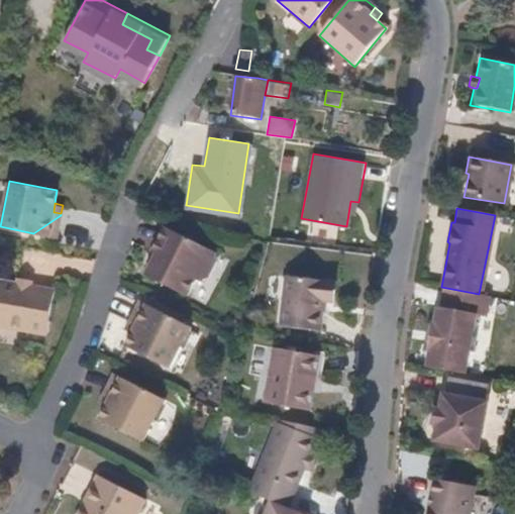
[(39,229),(33,233),(56,237),(61,215),(39,229)]
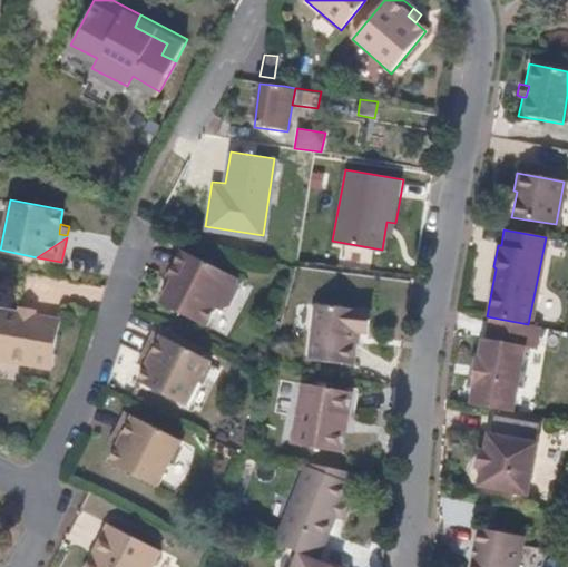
[(173,284),(168,293),(162,305),(206,328),(215,311),(222,314),(225,309),(232,308),(240,293),(237,285),(241,280),(183,251),(167,281),(173,284)]
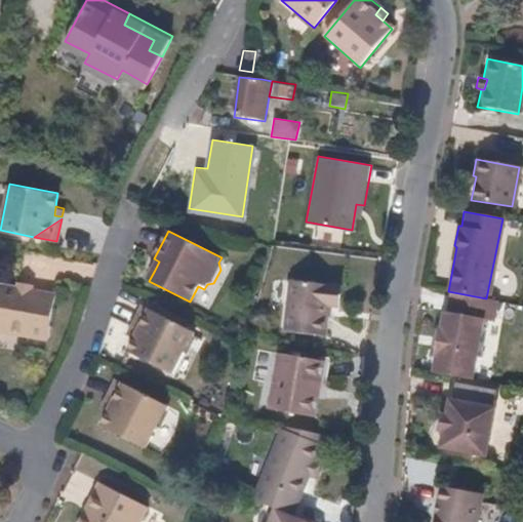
[(150,267),(155,270),(159,262),(154,258),(150,267)]
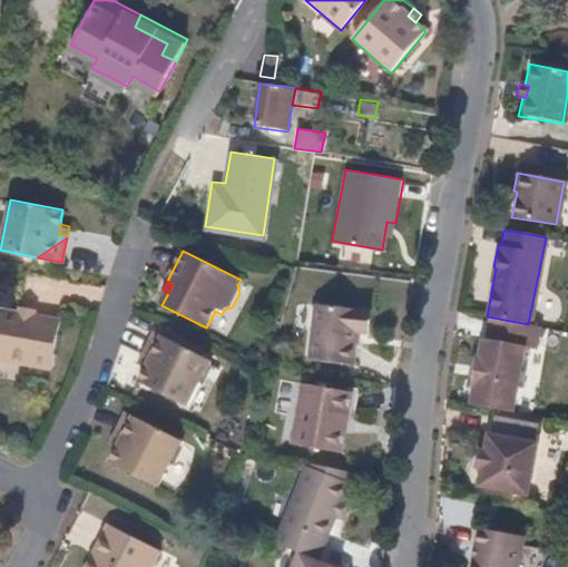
[(13,311),(36,314),(36,309),(15,304),(13,311)]
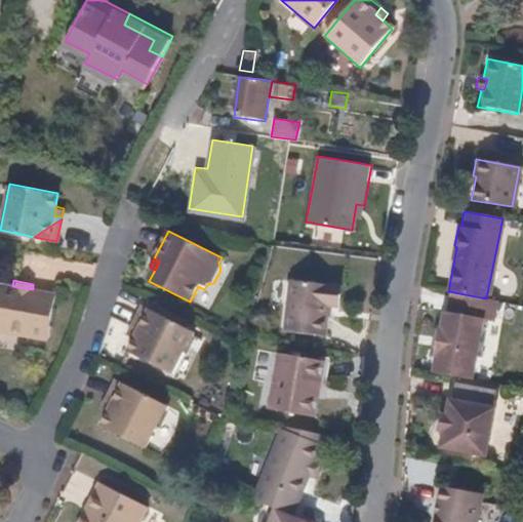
[(55,293),(33,289),(12,286),(0,283),(0,329),(47,338),(55,293)]
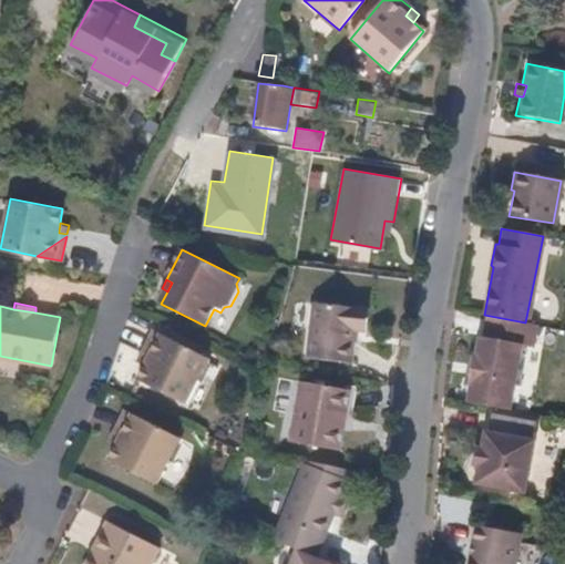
[(358,334),(360,311),(310,306),(306,361),(349,366),(352,332),(358,334)]
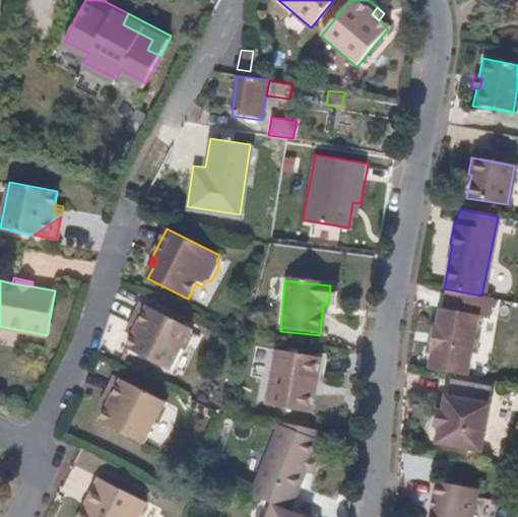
[(429,351),(427,368),(464,374),(475,316),(487,318),(490,298),(481,296),(444,288),(440,308),(438,309),(435,325),(432,325),(427,350),(429,351)]
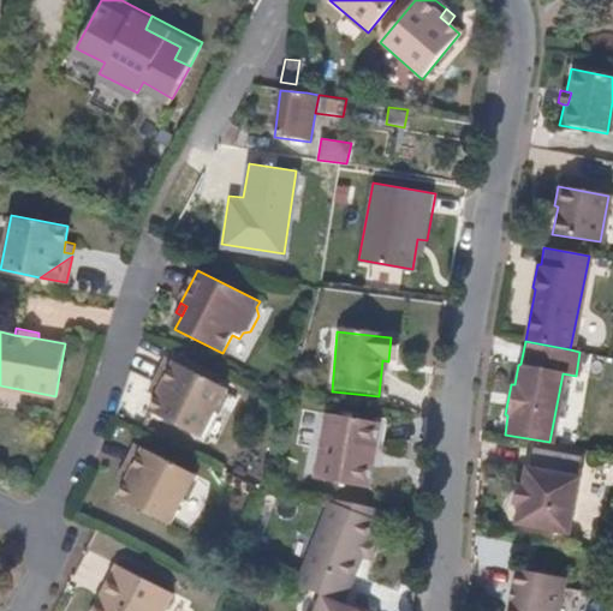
[(162,388),(158,396),(150,412),(204,439),(230,389),(168,358),(154,384),(162,388)]
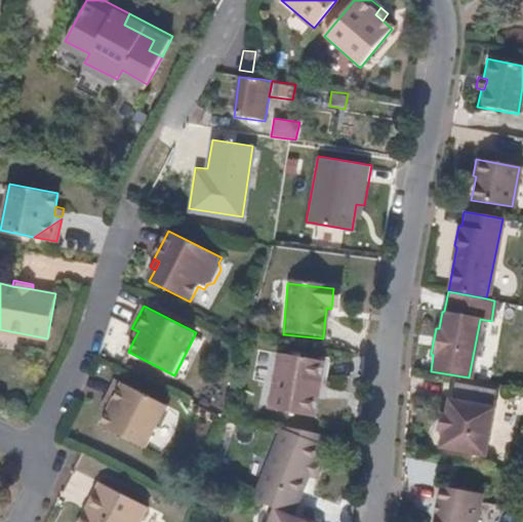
[(127,335),(134,338),(138,331),(131,328),(127,335)]
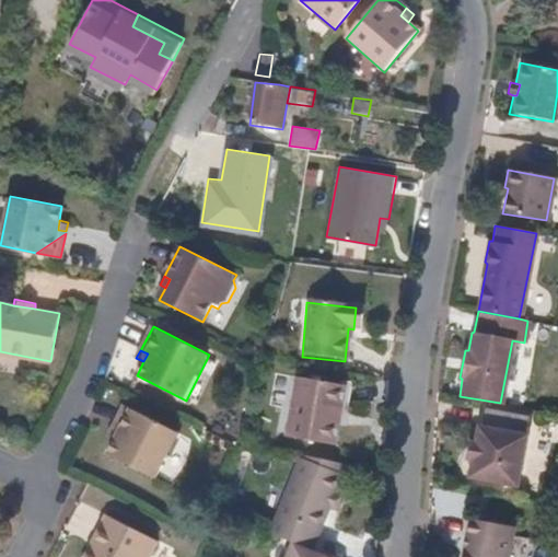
[(345,390),(295,380),(286,439),(335,448),(345,390)]
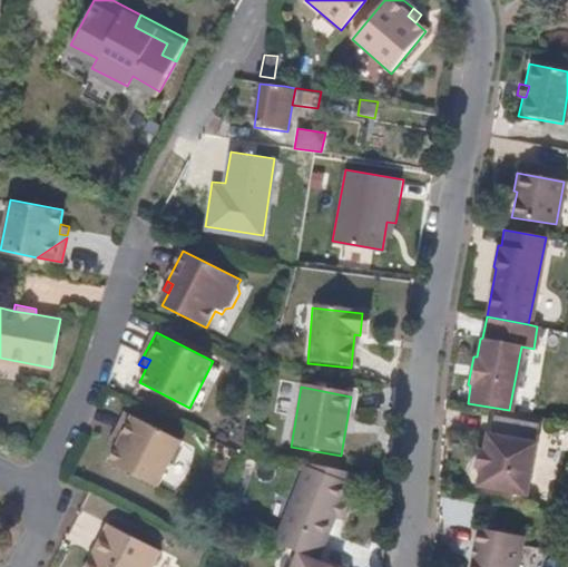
[(123,442),(118,450),(110,465),(158,488),(183,442),(126,413),(114,437),(123,442)]
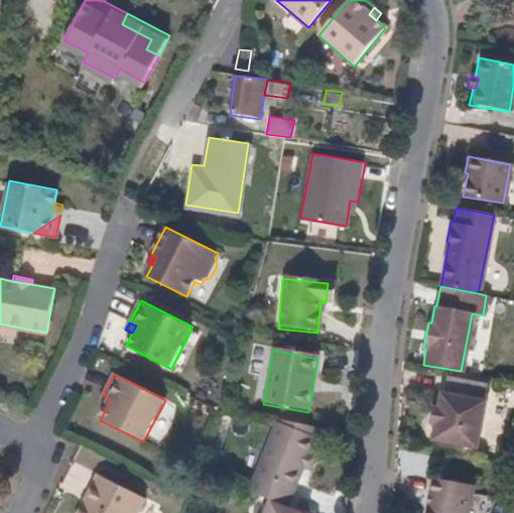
[(438,392),(435,407),(432,423),(429,439),(475,447),(484,401),(481,399),(484,383),(444,375),(441,392),(438,392)]
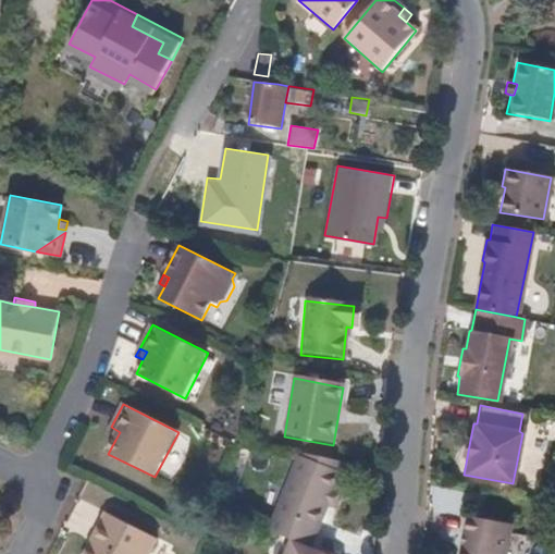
[(107,435),(115,440),(120,432),(111,427),(107,435)]
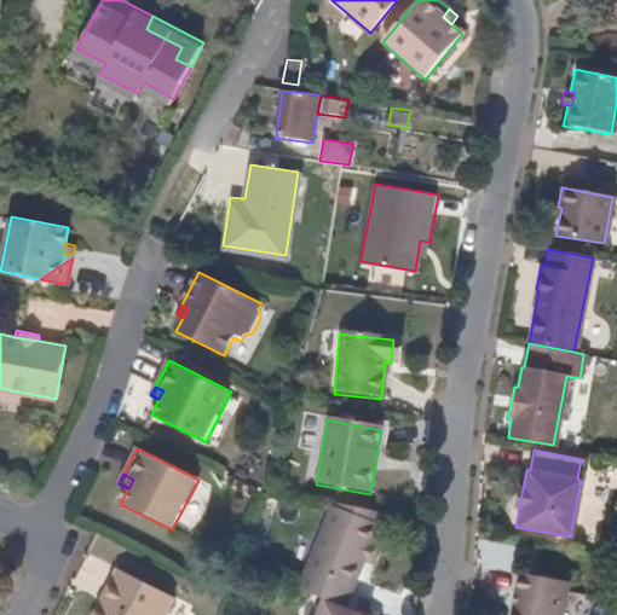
[(344,607),(379,512),(330,504),(298,589),(323,598),(344,607)]
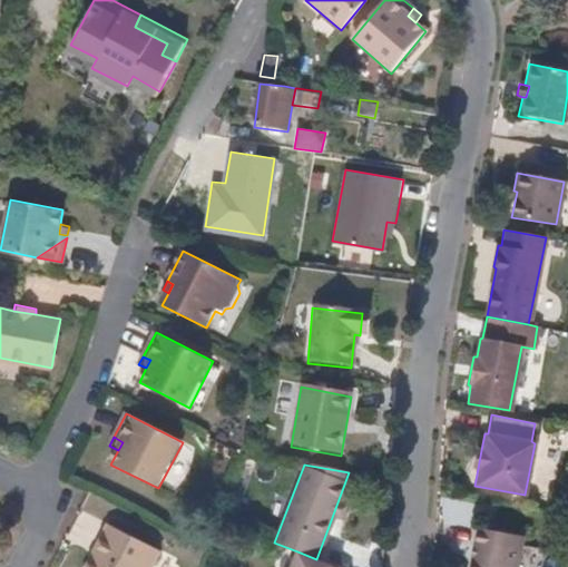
[(153,566),(160,551),(109,525),(87,566),(153,566)]
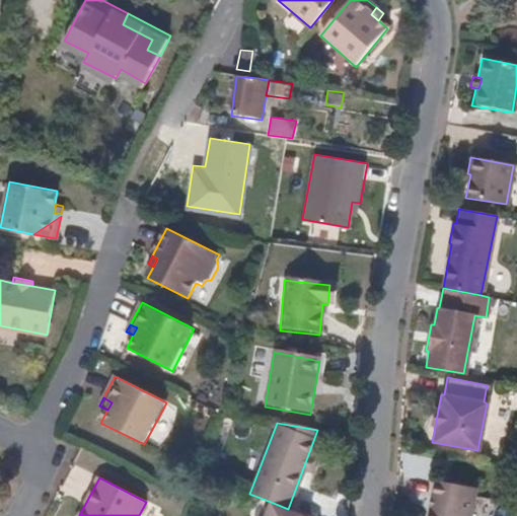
[(470,515),(476,486),(435,478),(428,515),(470,515)]
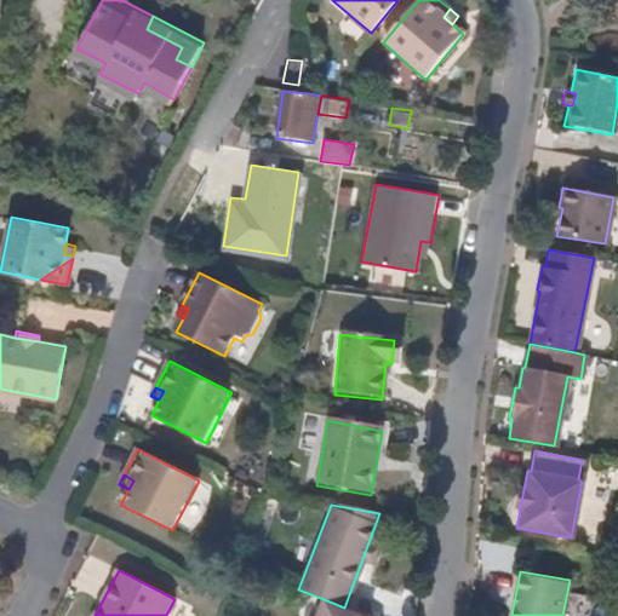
[(367,615),(368,615),(344,608),(324,599),(318,615),(367,615)]
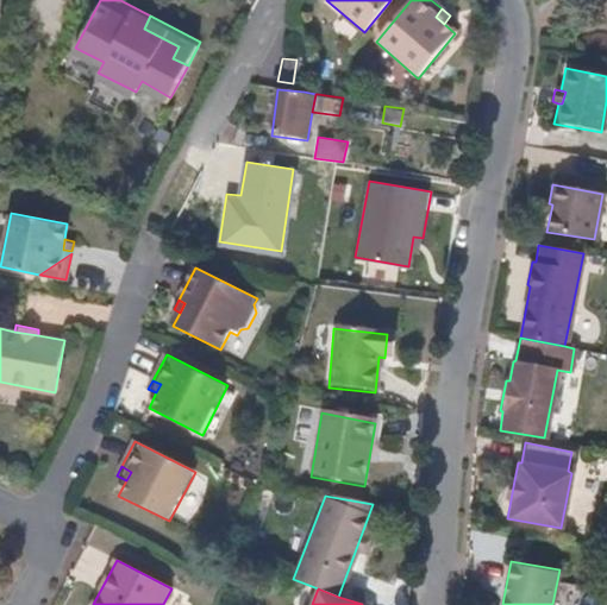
All buildings are outlined.
